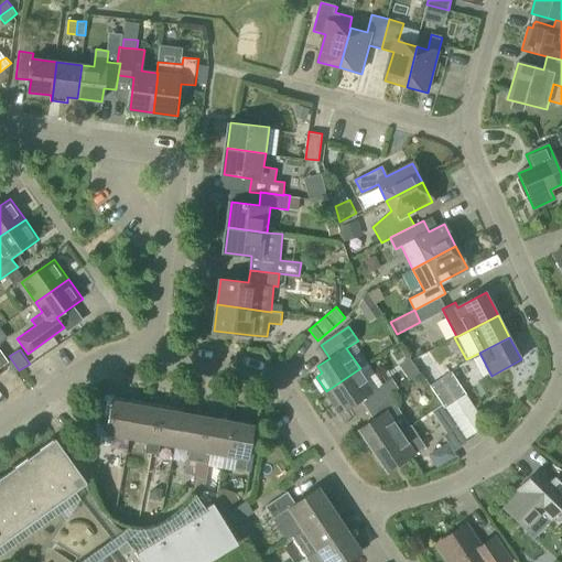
[(373,387),(360,368),(326,391),(335,406),(342,402),(346,409),(361,399),(368,409),(390,393),(384,384),(375,390),(373,387)]
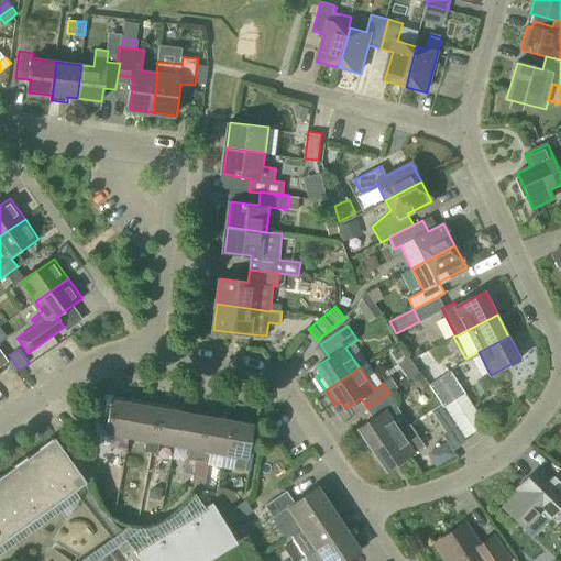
[(441,376),(455,399),(466,392),(451,370),(441,376)]
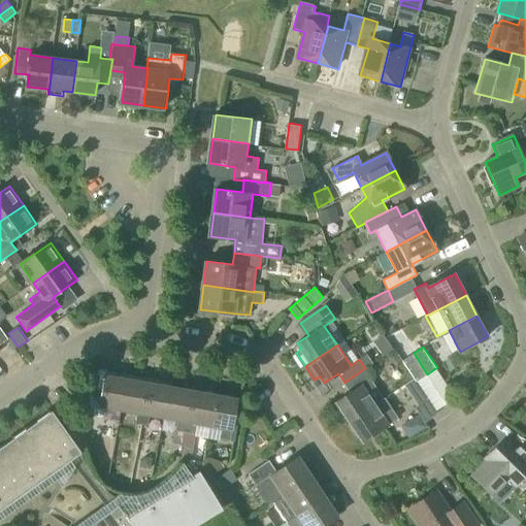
[(417,382),(427,374),(414,353),(402,361),(414,377),(417,382)]
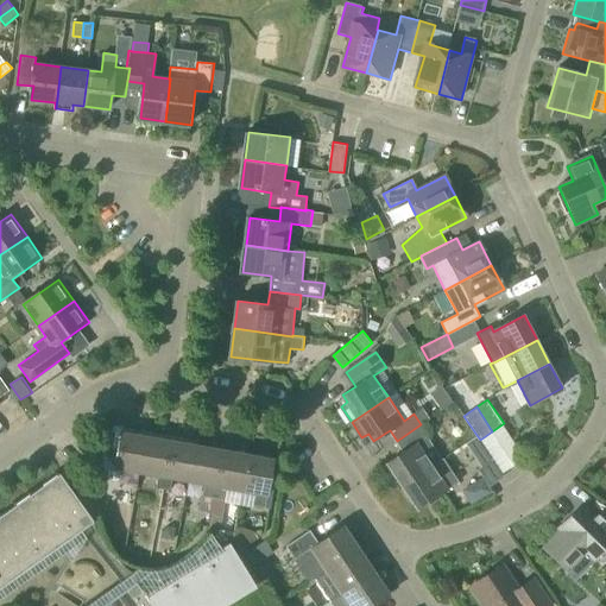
[(441,425),(435,417),(424,424),(430,433),(441,425)]
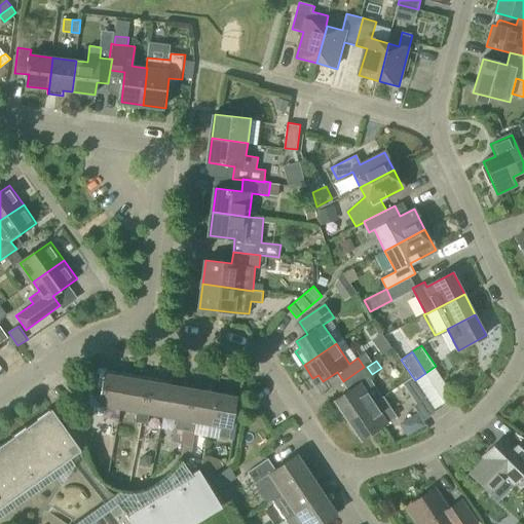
[(348,420),(375,403),(374,402),(383,397),(364,367),(343,381),(349,390),(335,400),(348,420)]
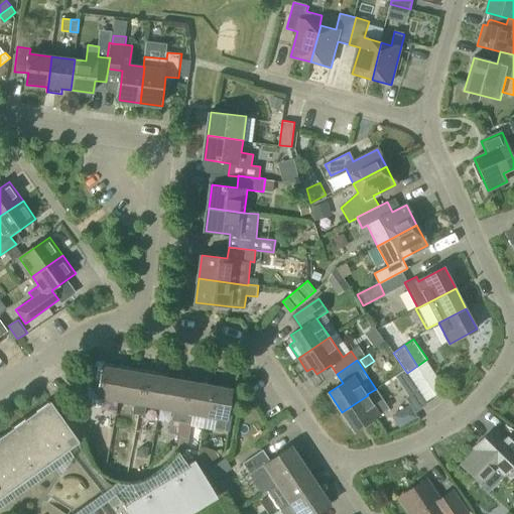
[(102,387),(92,385),(89,404),(105,407),(107,398),(122,400),(127,372),(105,368),(102,387)]
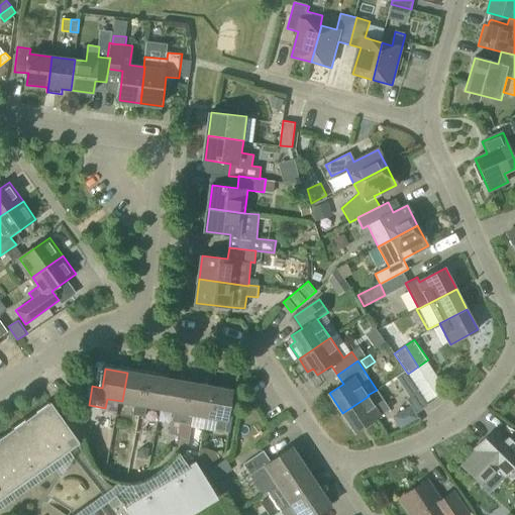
[(419,390),(408,374),(405,370),(396,376),(409,396),(419,390)]
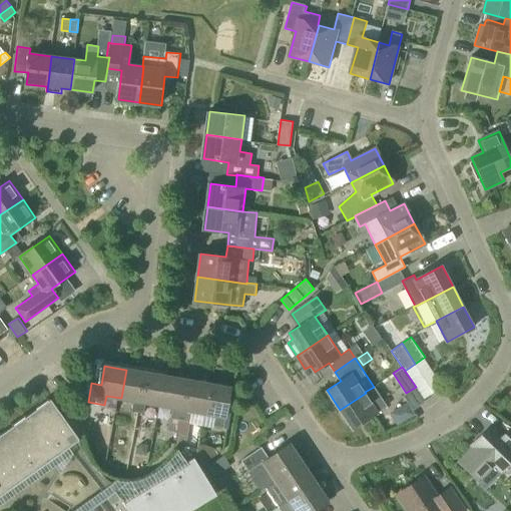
[(137,412),(141,413),(141,412),(148,373),(126,370),(121,398),(134,400),(131,411),(137,412)]
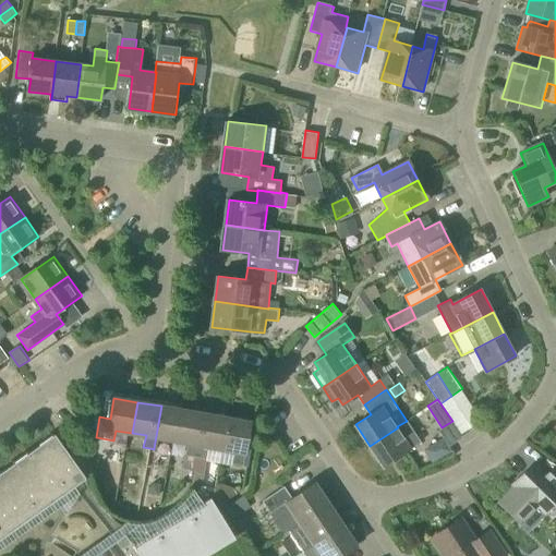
[(154,448),(154,449),(157,449),(159,438),(179,442),(184,410),(177,409),(161,406),(154,448)]
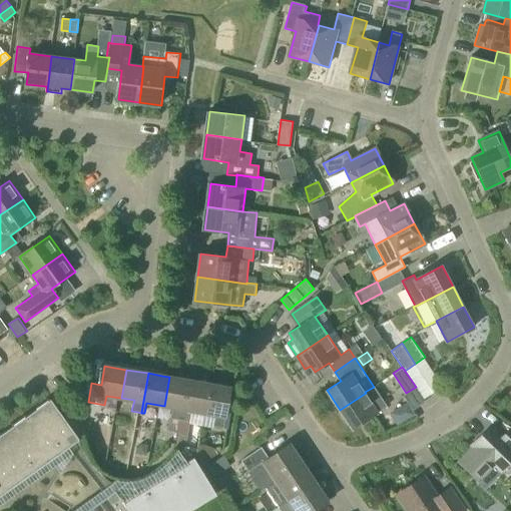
[(172,407),(170,418),(183,421),(183,420),(191,375),(182,373),(181,379),(169,377),(164,406),(172,407)]
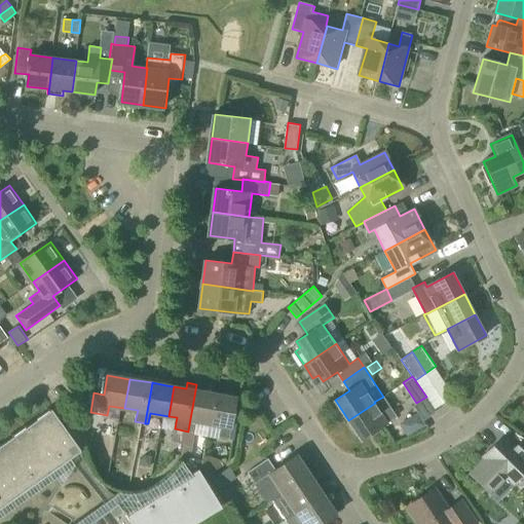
[(188,431),(188,432),(195,433),(196,420),(213,423),(217,394),(204,391),(206,385),(196,384),(188,431)]
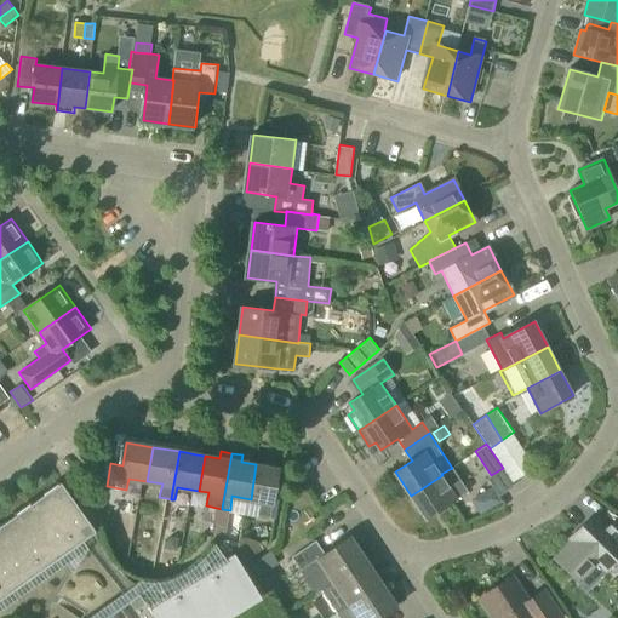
[(275,515),(284,462),(272,461),(272,467),(256,464),(251,499),(264,502),(262,513),(275,515)]
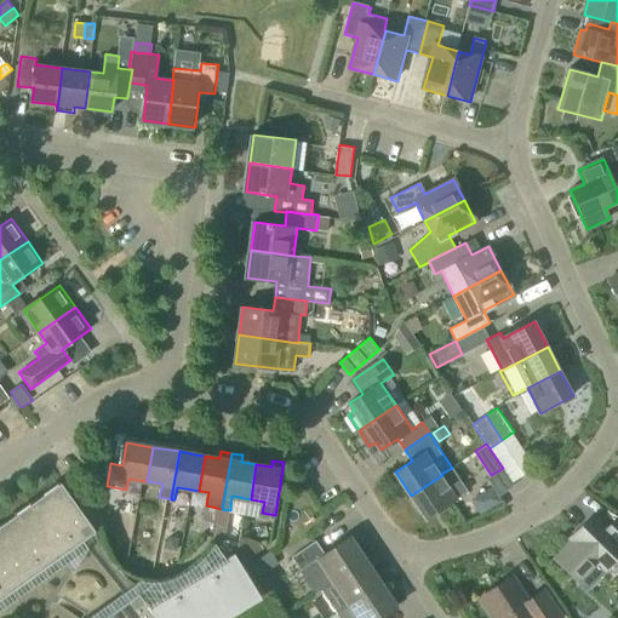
[(442,475),(411,496),(427,519),(458,498),(457,498),(468,491),(461,478),(450,486),(442,475)]
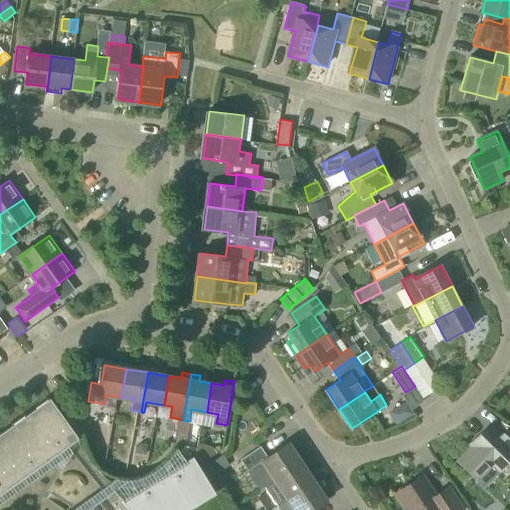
[(393,406),(402,422),(420,411),(411,396),(393,406)]
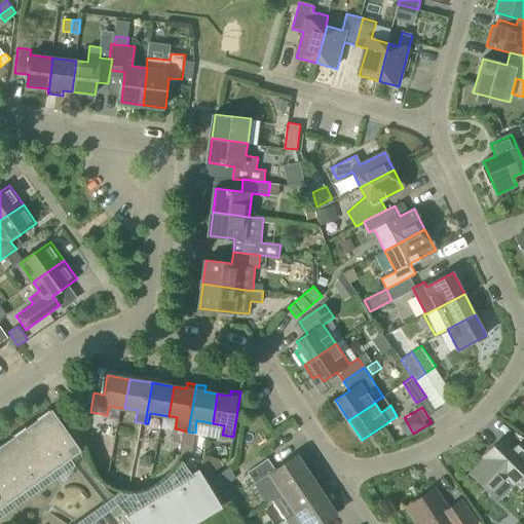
[(0,509),(81,451),(81,450),(52,409),(0,446),(0,509)]
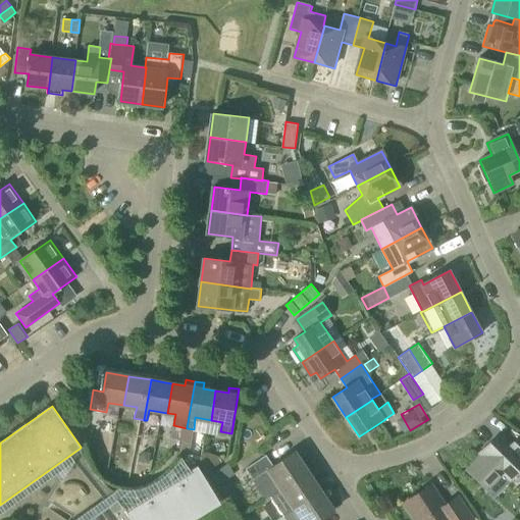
[(100,430),(102,417),(81,413),(79,426),(100,430)]
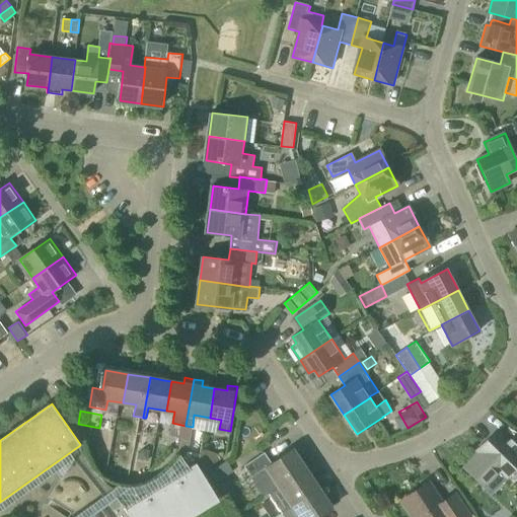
[(516,434),(510,442),(498,430),(478,449),(479,450),(462,466),(485,489),(502,472),(507,476),(516,466),(516,434)]
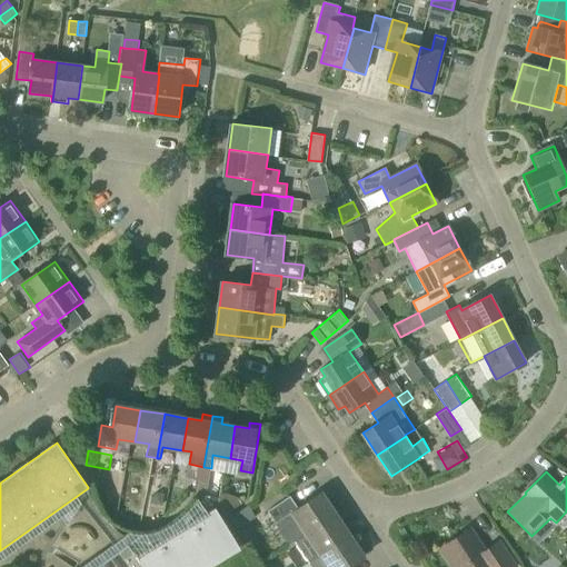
[(290,546),(292,544),(307,535),(307,534),(337,514),(324,493),(299,508),(290,495),(268,510),(276,523),(276,524),(278,528),(279,531),(284,538),(287,541),(290,546)]
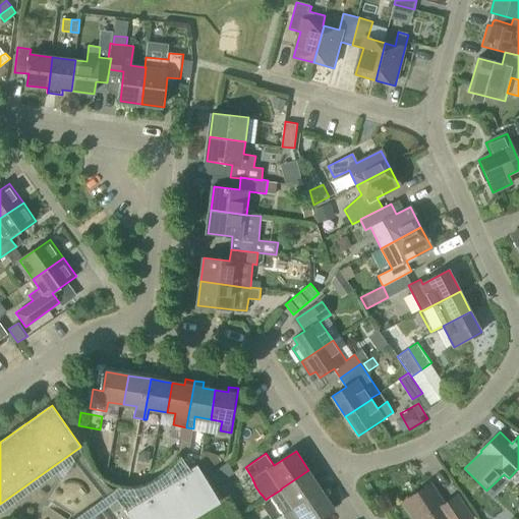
[(188,518),(220,500),(198,464),(126,509),(118,498),(88,518),(188,518)]
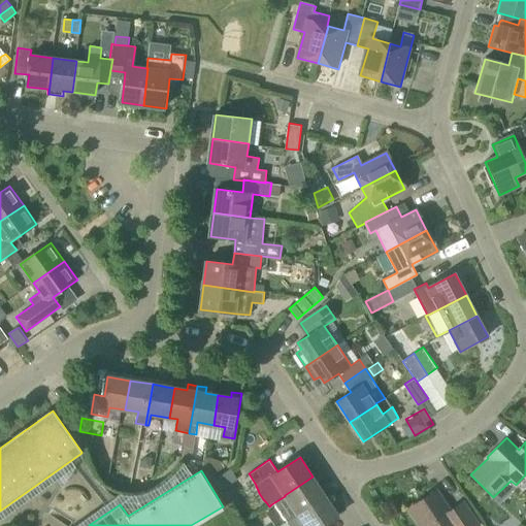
[(297,515),(326,496),(313,477),(285,495),(285,496),(271,504),(276,512),(290,503),(297,515)]
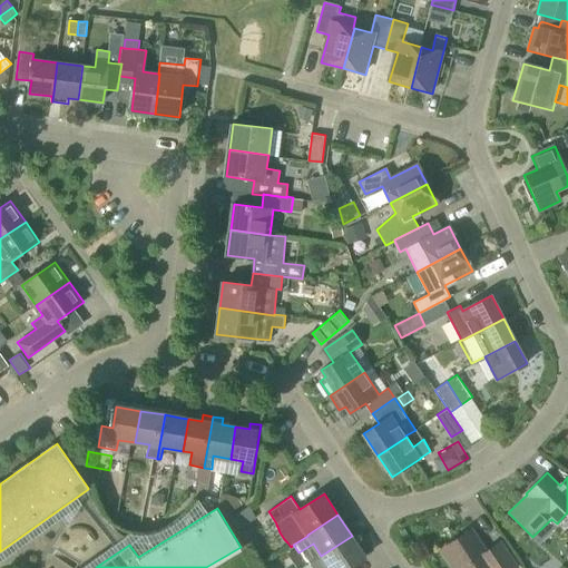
[(486,551),(471,529),(441,549),(453,567),(517,567),(518,567),(500,541),(486,551)]
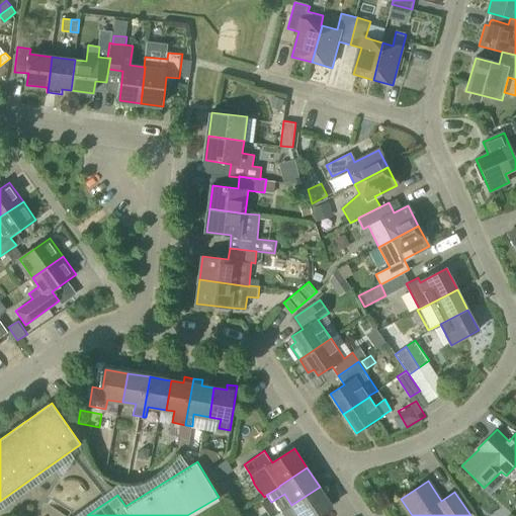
[(318,515),(333,507),(320,487),(291,505),(281,512),(284,515),(318,515)]
